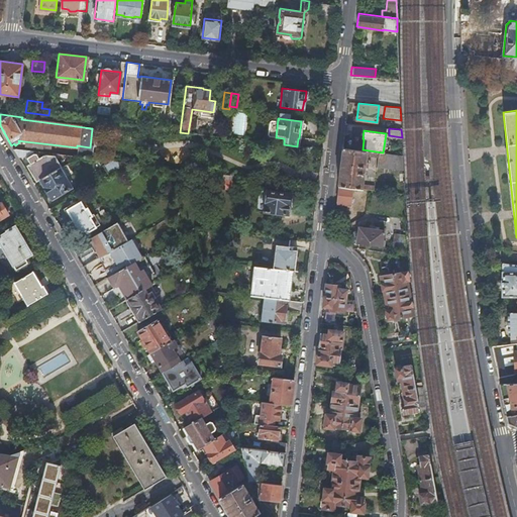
[(50,150),(52,144),(24,141),(23,147),(50,150)]
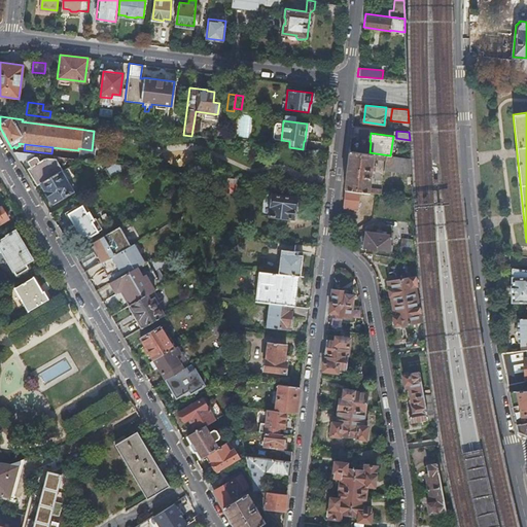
[(79,161),(90,162),(92,150),(78,148),(78,150),(77,161),(79,161)]
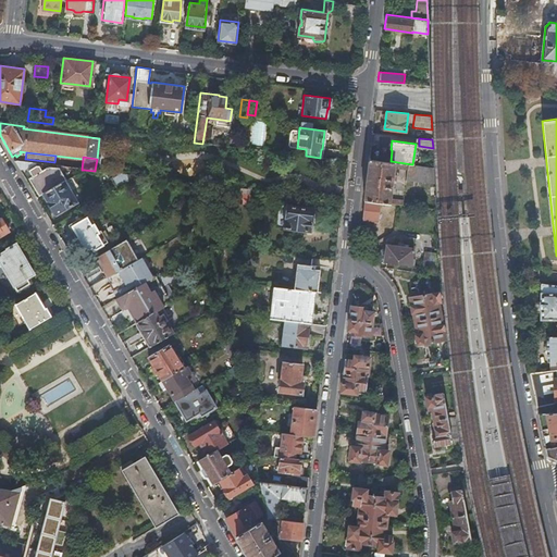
[(391,161),(369,158),(363,199),(381,201),(403,203),(403,200),(390,198),(391,186),(394,187),(394,183),(391,183),(392,180),(395,180),(396,174),(392,173),(393,165),(397,165),(397,166),(406,168),(405,178),(434,177),(433,166),(412,164),(391,161)]
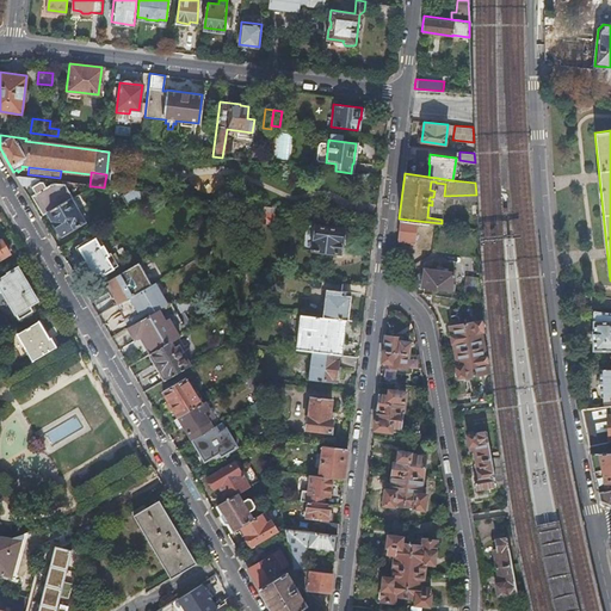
[(17,177),(23,186),(30,187),(31,186),(30,186),(38,181),(36,179),(17,177)]
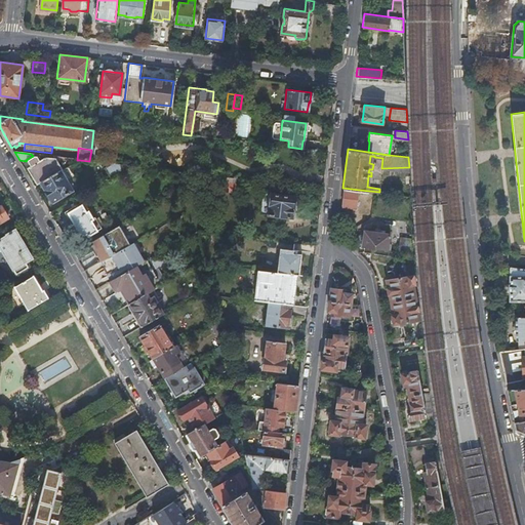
[(27,168),(36,185),(39,183),(61,170),(54,159),(43,158),(38,161),(36,157),(33,156),(26,160),(27,160),(30,166),(27,167),(27,168)]
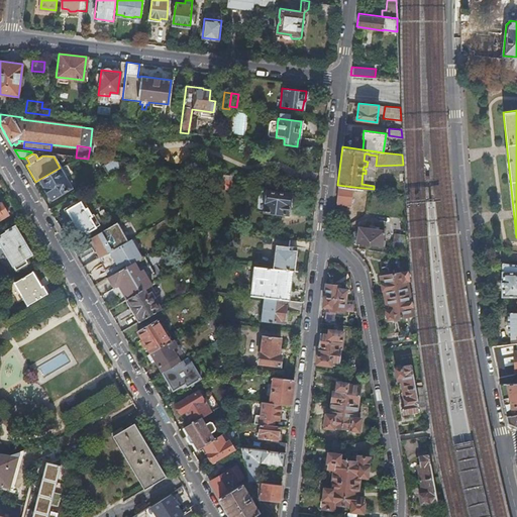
[(107,175),(126,164),(106,161),(107,162),(102,166),(107,175)]
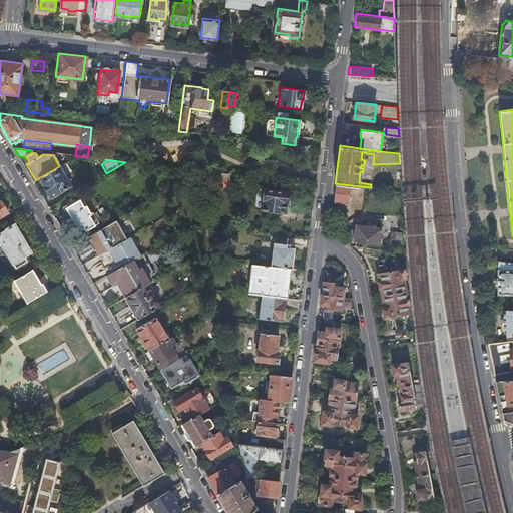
[(69,172),(64,163),(59,166),(38,178),(44,187),(43,189),(45,193),(48,193),(54,190),(56,194),(69,186),(63,176),(69,172)]
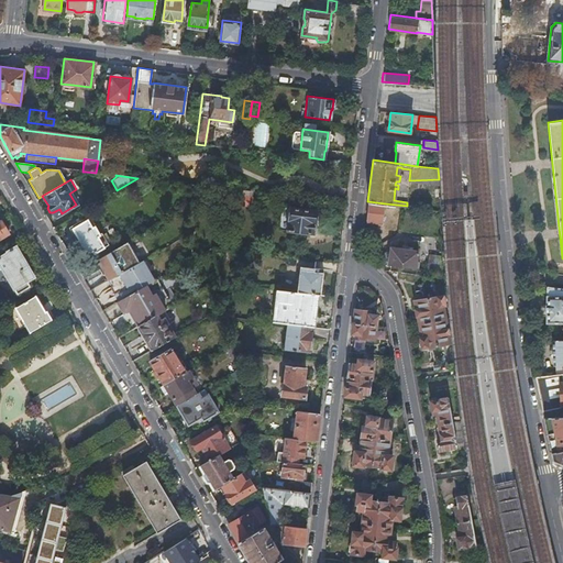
[(251,197),(236,196),(235,205),(250,207),(251,197)]
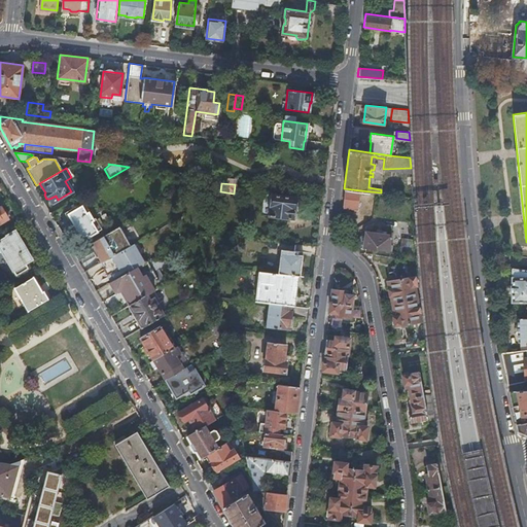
[(360,190),(344,188),(342,207),(357,209),(360,190)]
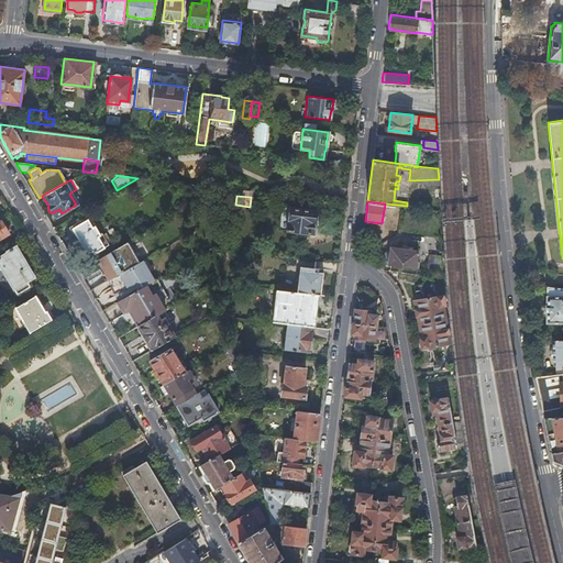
[(312,223),(313,224),(316,211),(283,207),(280,217),(278,217),(277,229),(311,233),(312,223)]
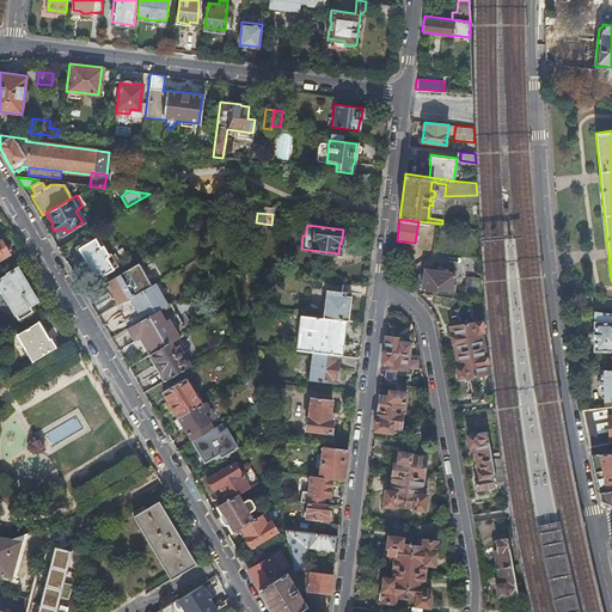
[(116,267),(109,254),(106,255),(96,234),(89,239),(86,236),(81,239),(84,243),(74,248),(90,274),(91,275),(91,276),(92,277),(93,277),(95,277),(96,277),(97,277),(98,277),(101,276),(116,267)]
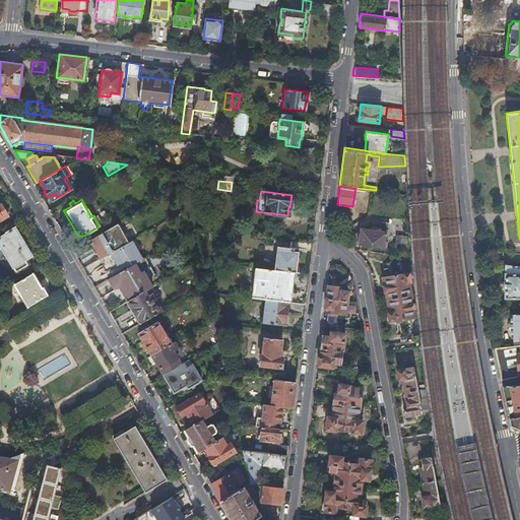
[(115,224),(87,240),(99,259),(126,244),(115,224)]
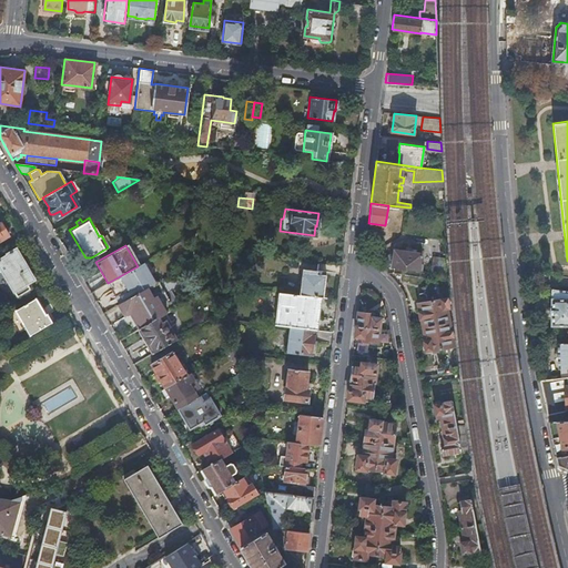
[(7,281),(27,269),(14,249),(6,254),(7,255),(0,259),(0,271),(1,271),(7,281)]
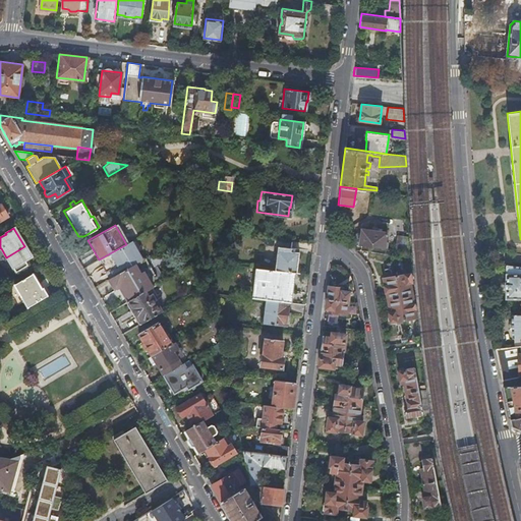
[(359,244),(385,247),(387,247),(388,242),(385,241),(387,231),(361,228),(360,231),(359,243),(359,244)]
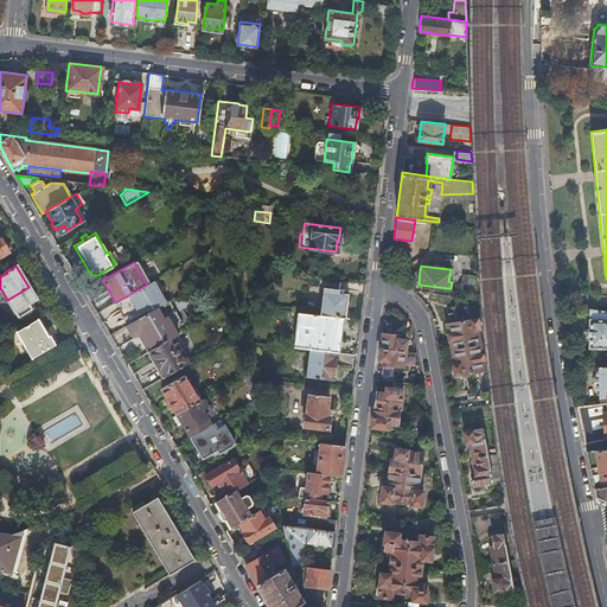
[(460,289),(477,292),(477,275),(461,273),(460,289)]
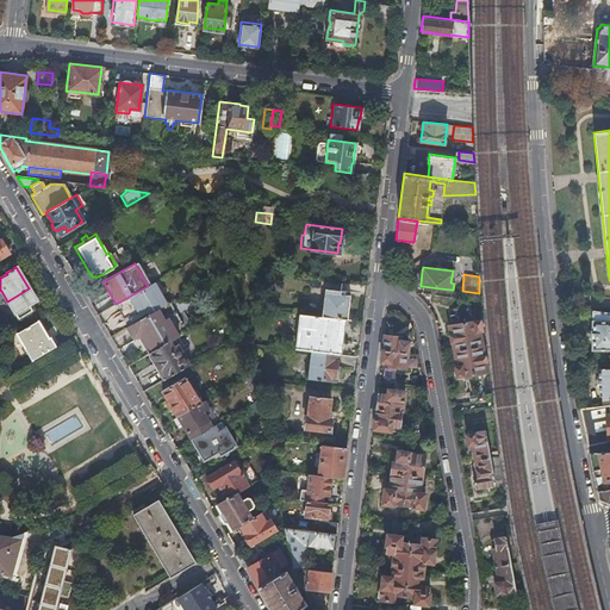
[(341,282),(319,280),(318,290),(323,291),(319,316),(343,319),(346,319),(349,297),(338,296),(341,282)]
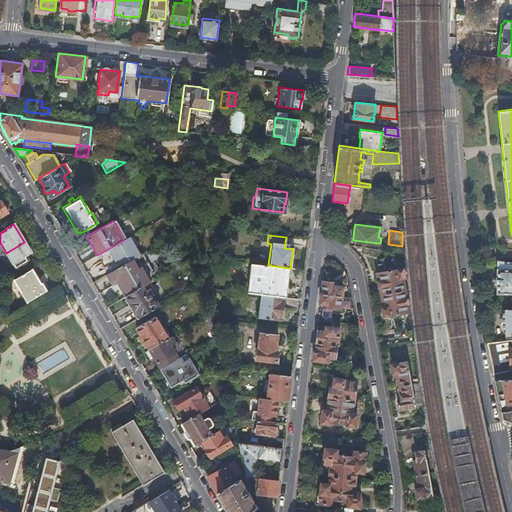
[(124,240),(97,255),(100,261),(99,261),(106,274),(139,255),(129,237),(124,240)]
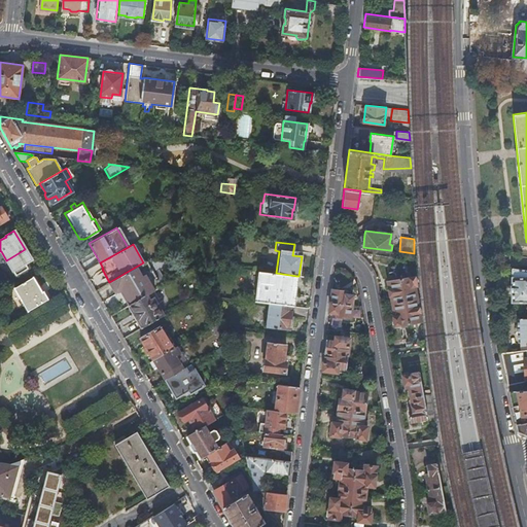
[(31,258),(25,249),(6,260),(14,275),(27,268),(24,262),(31,258)]
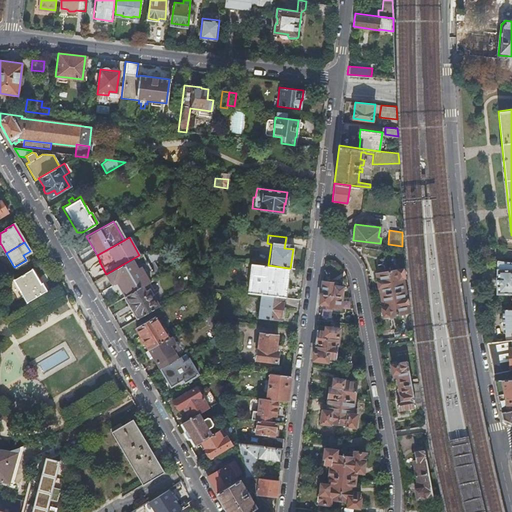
[(106,274),(105,275),(119,299),(124,296),(142,286),(156,278),(142,254),(139,255),(106,274)]
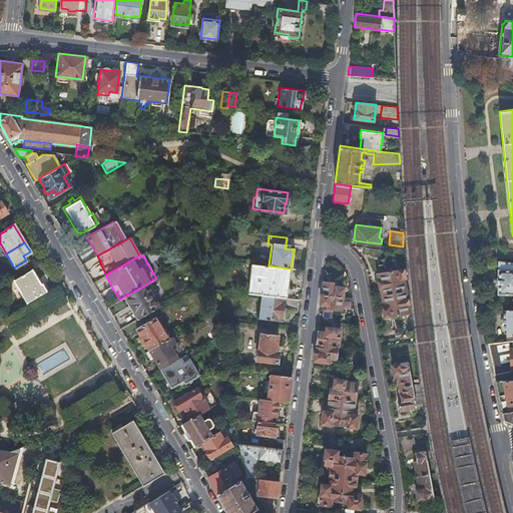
[(512,263),(508,263),(499,261),(498,278),(496,278),(496,286),(498,286),(498,295),(510,295),(512,294),(512,263)]
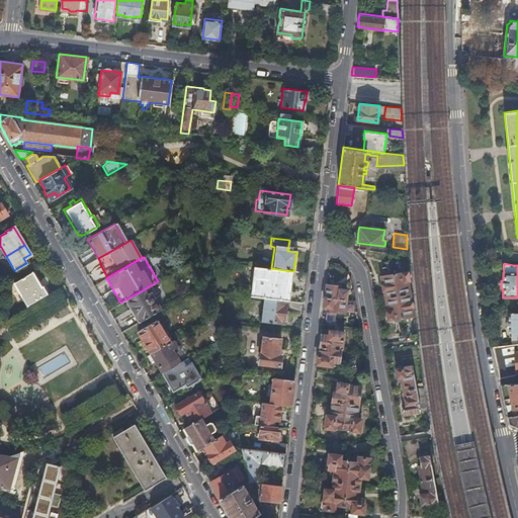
[(253,266),(249,296),(264,298),(285,301),(288,301),(291,271),(271,268),(253,266)]
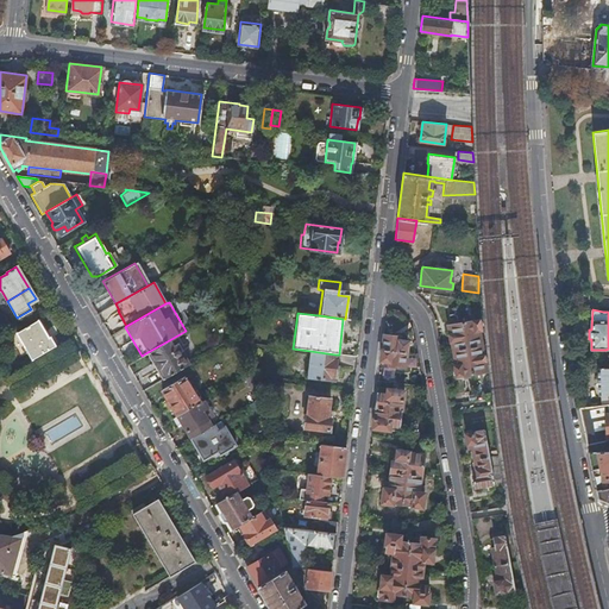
[(29,360),(55,345),(50,337),(46,338),(35,320),(12,333),(29,360)]
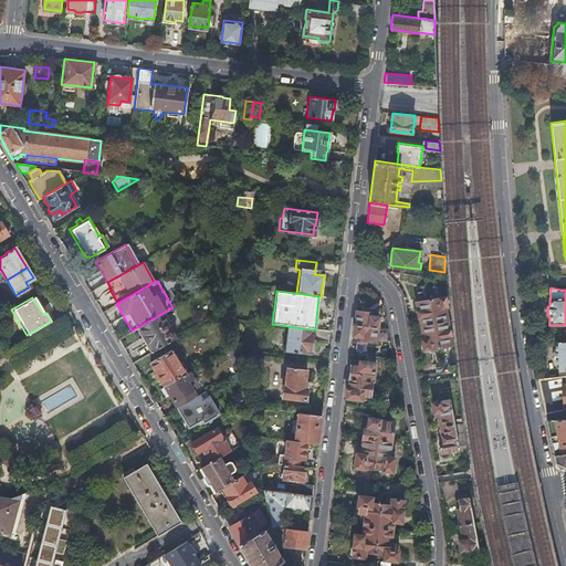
[(435,323),(448,320),(444,305),(447,305),(444,297),(430,300),(435,323)]
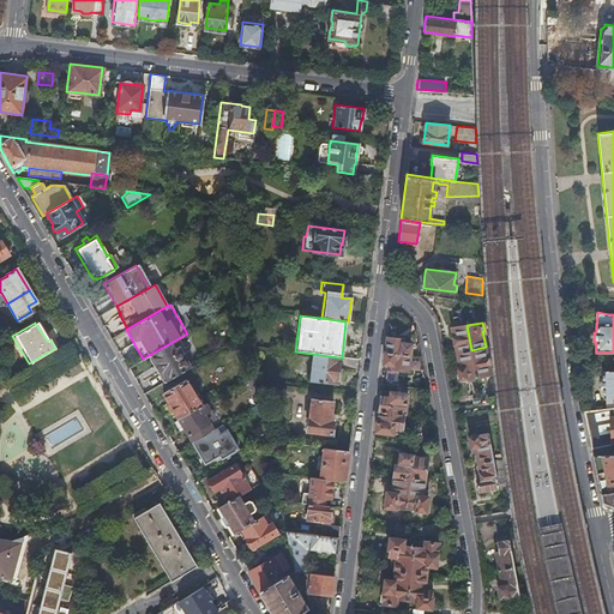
[(456,343),(457,353),(471,350),(467,325),(456,326),(458,336),(453,337),(455,343),(456,343)]
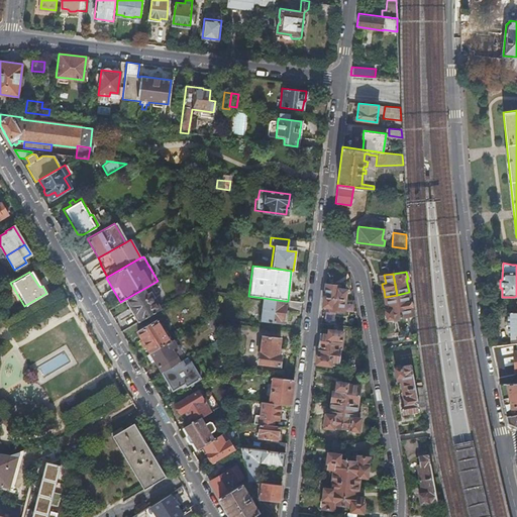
[(324,296),(345,299),(346,289),(339,288),(339,286),(325,284),(324,296)]
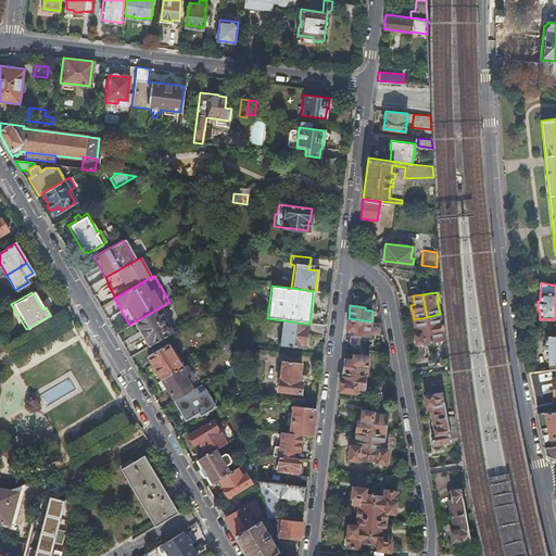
[(135,321),(149,344),(173,331),(162,313),(158,316),(154,311),(135,321)]
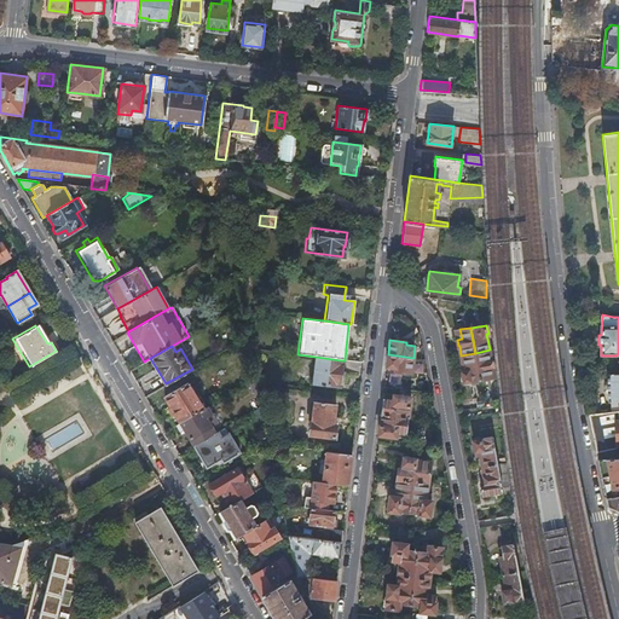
[(491,359),(490,350),(475,353),(480,379),(491,376),(490,366),(493,366),(492,359),(491,359)]
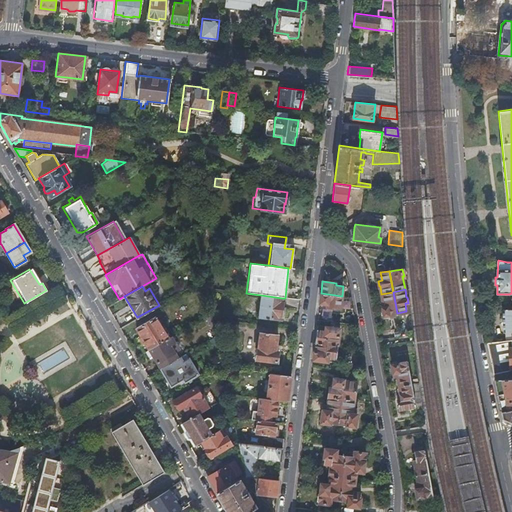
[(393,292),(381,294),(384,307),(382,307),(384,315),(397,313),(393,292)]
